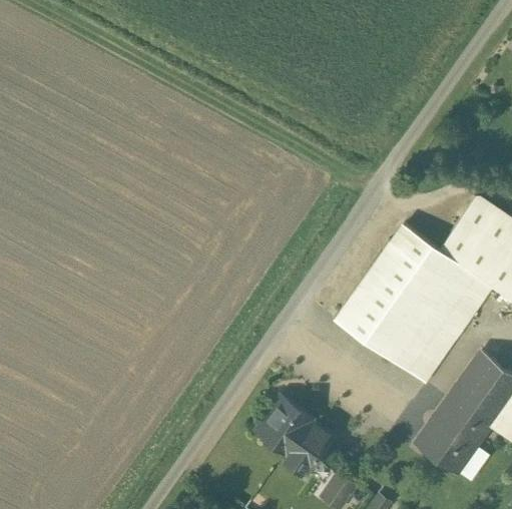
[(511,225),(473,199),(438,250),(477,279),(511,303),(511,225)]
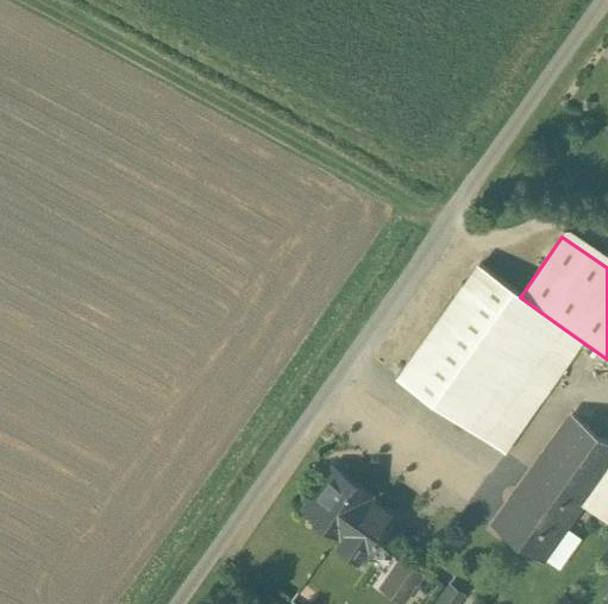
[(476,266),(395,381),(502,455),(525,425),(508,413),(566,331),(520,297),(476,266)]
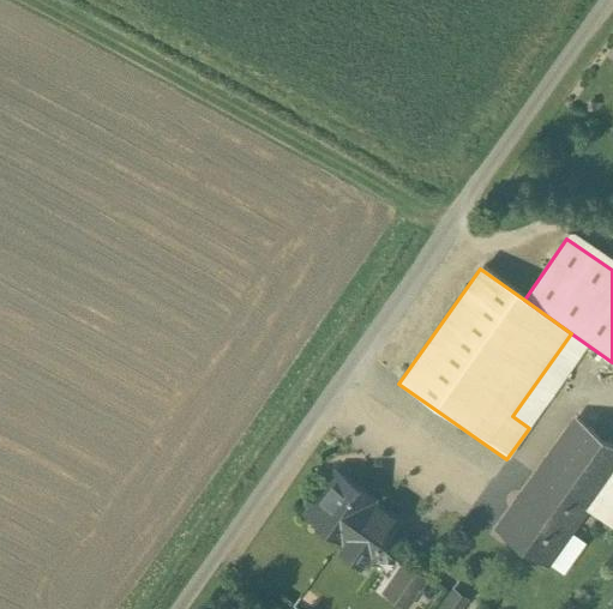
[(612,513),(612,447),(576,421),(539,472),(536,476),(584,511),(605,525),(612,513)]
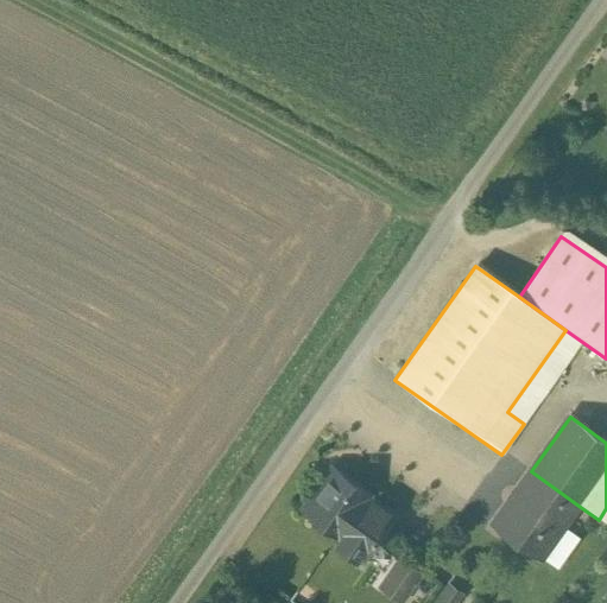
[(579,506),(531,471),(533,468),(533,467),(492,525),(510,538),(511,544),(516,547),(523,546),(541,559),(579,506)]
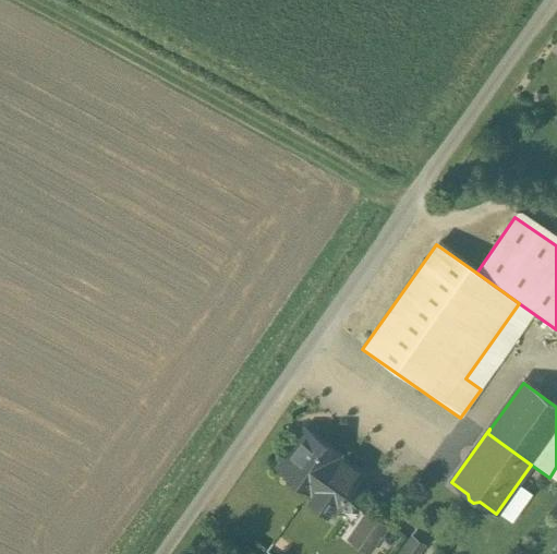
[(337,456),(303,432),(277,470),(310,493),(307,495),(312,498),(313,505),(322,512),(328,510),(333,514),(360,476),(336,458),(337,456)]
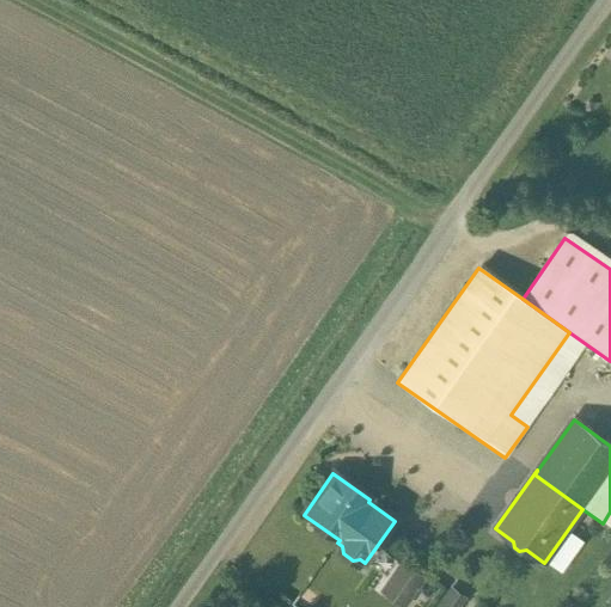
[(413,606),(429,577),(402,560),(382,595),(402,606),(413,606)]
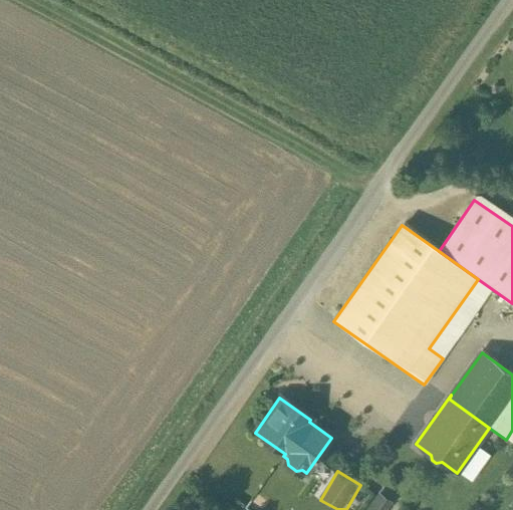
[(377,497),(369,508),(371,509),(386,509),(389,505),(377,497)]
